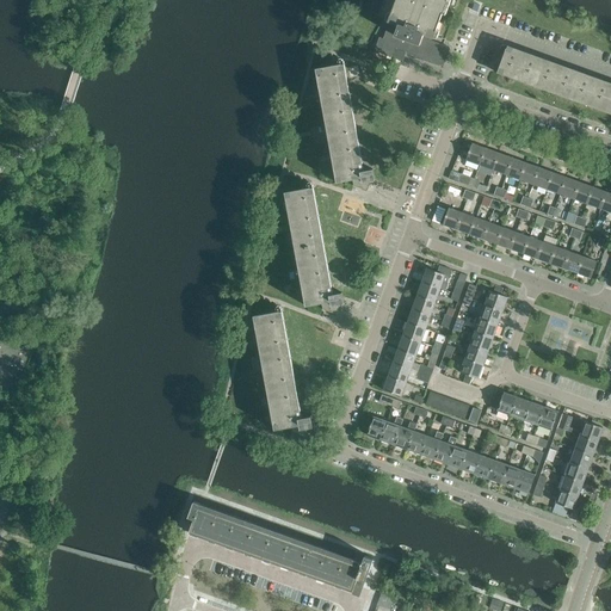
[(449,47),(432,41),(433,37),(446,0),(396,0),(389,22),(383,39),(380,38),(375,51),(399,60),(402,51),(439,66),(440,61),(445,63),(450,50),(450,49),(450,48),(449,47)]
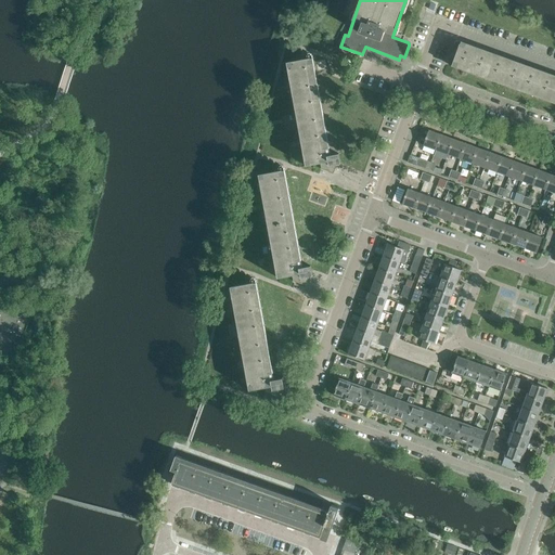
[(504,86),(554,103),(554,78),(460,44),(452,66),(504,86)]
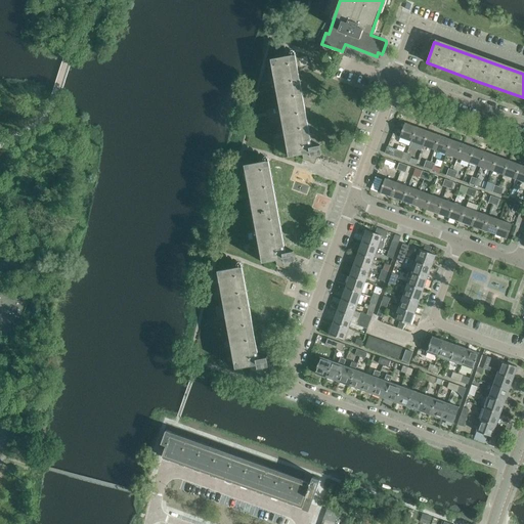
[(293,55),(288,56),(271,59),(289,157),(302,155),(303,159),(311,162),(314,156),(321,155),(319,145),(309,147),(293,55)]
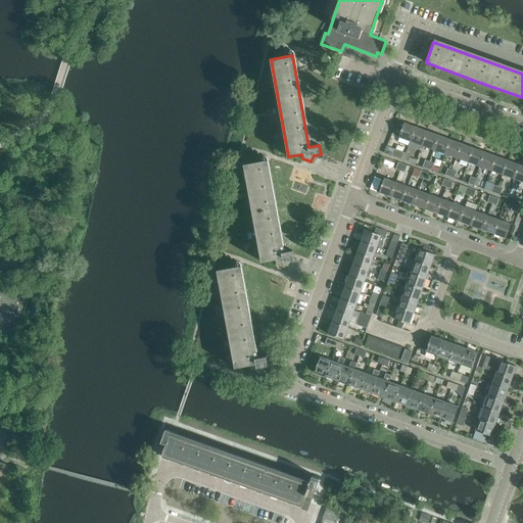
[(398,137),(411,141),(416,127),(403,123),(398,137)]
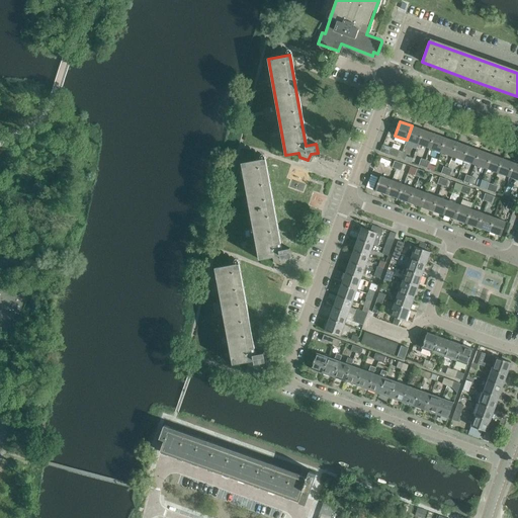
[(407,140),(418,144),(423,130),(412,125),(407,140)]
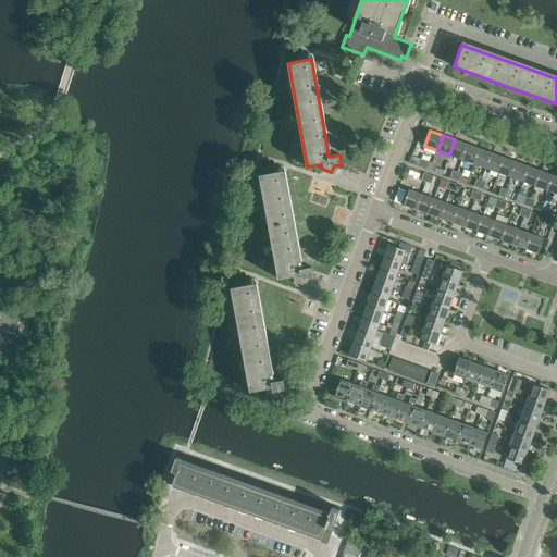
[(449,155),(461,159),(467,144),(455,139),(449,155)]
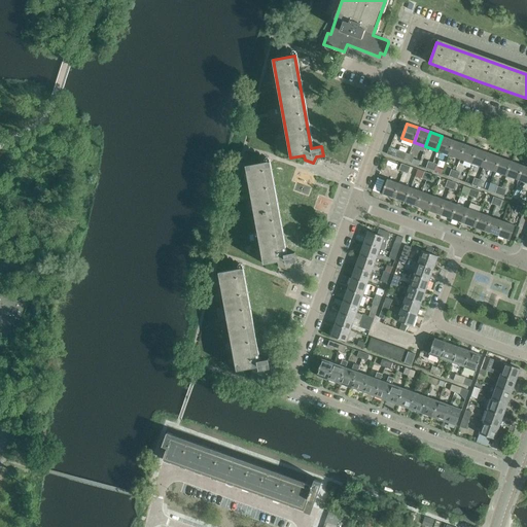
[(436,150),(448,154),(454,141),(442,136),(436,150)]
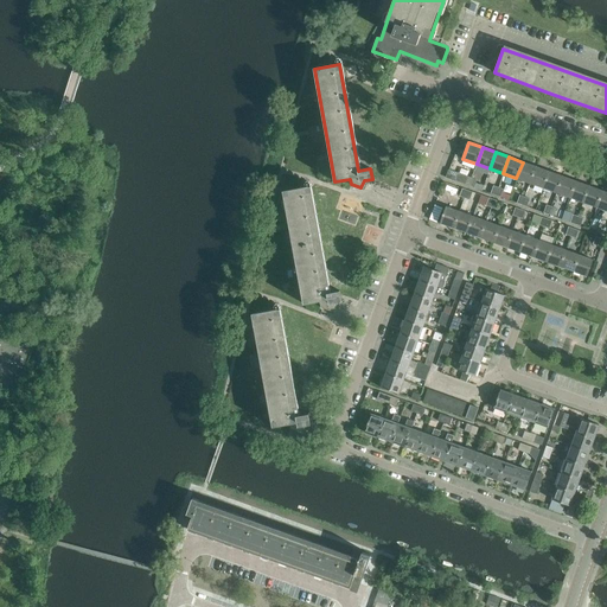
[(516,178),(530,184),(536,167),(523,163),(516,178)]
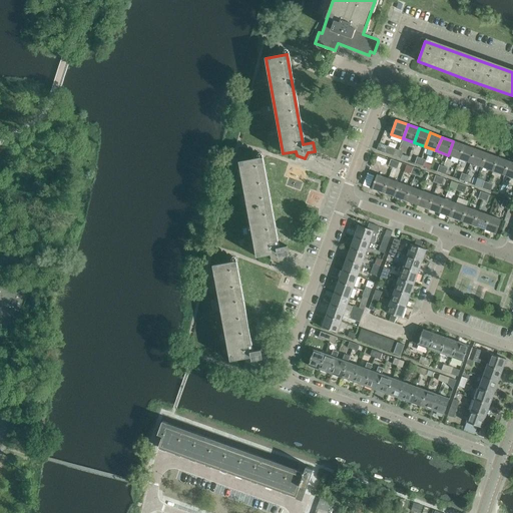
[(448,155),(459,159),(464,145),(453,141),(448,155)]
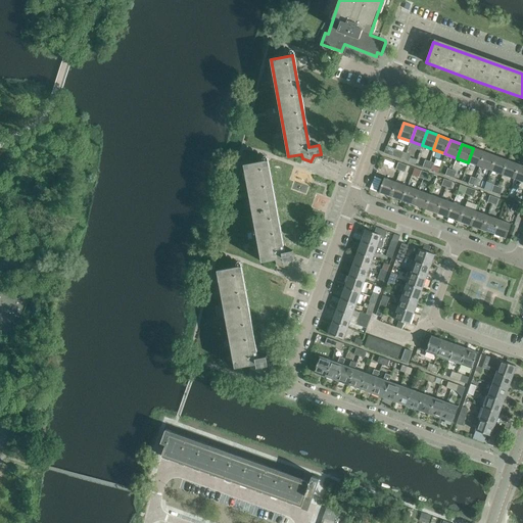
[(392,156),(403,160),(407,153),(385,146),(383,153),(392,156)]
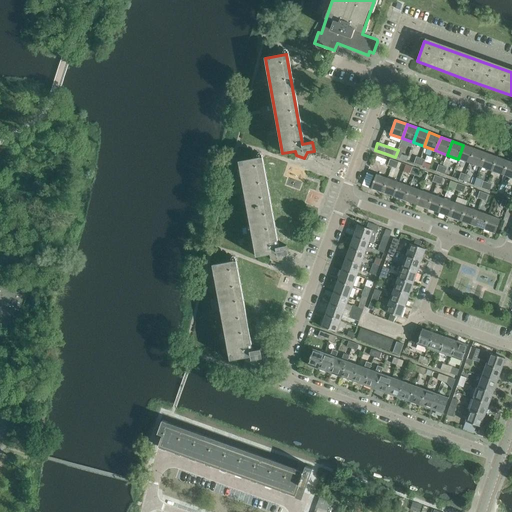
[(458,159),(469,163),(474,149),(463,145),(458,159)]
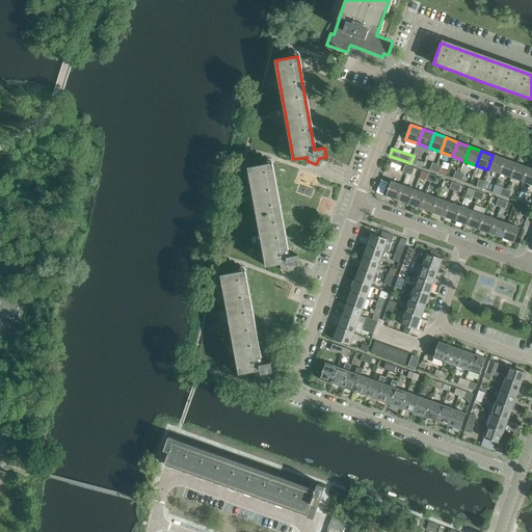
[(487,169),(500,174),(505,159),(493,155),(487,169)]
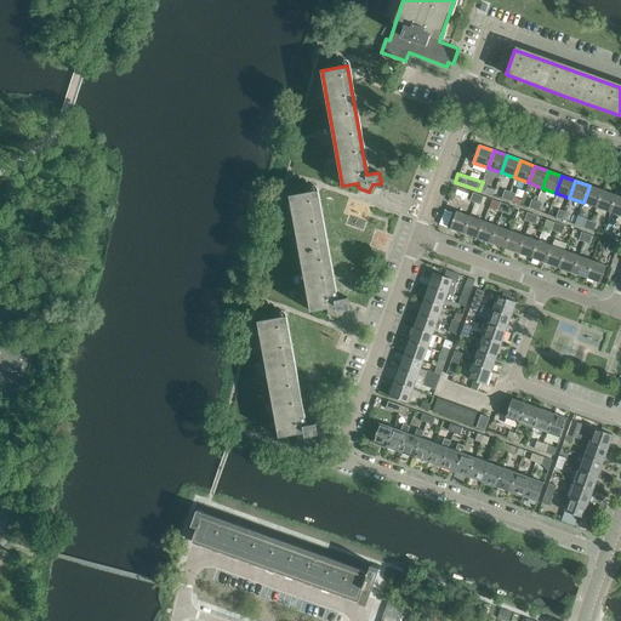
[(584,203),(597,208),(603,191),(590,186),(584,203)]
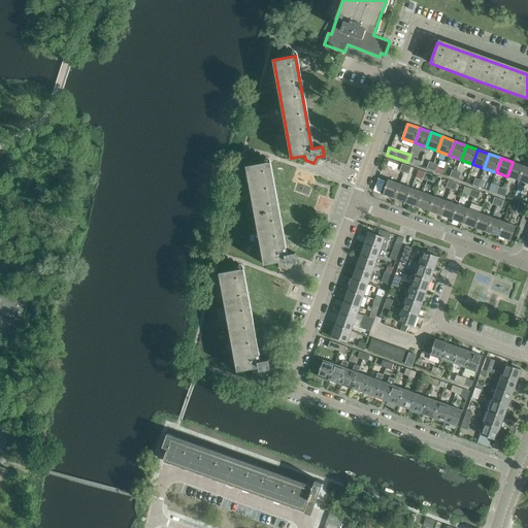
[(264,265),(277,262),(278,267),(288,270),(290,264),(297,263),(295,253),(285,255),(268,162),(246,166),(264,265)]
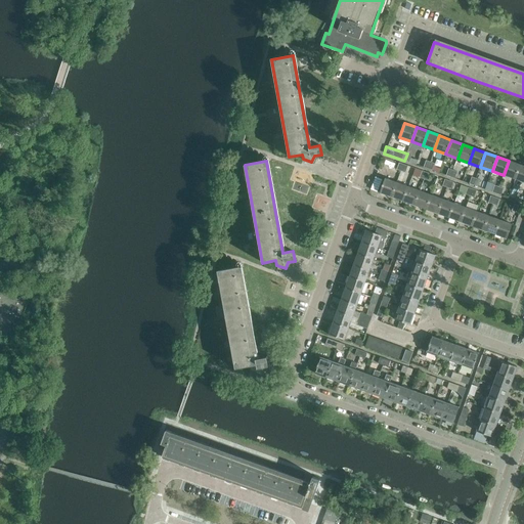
[(504,175),(515,179),(520,165),(509,161),(504,175)]
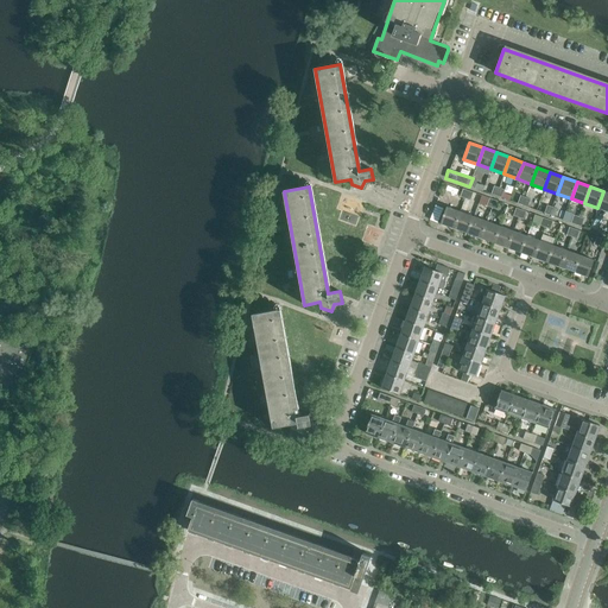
[(607,192),(603,191),(597,208),(607,211),(607,192)]
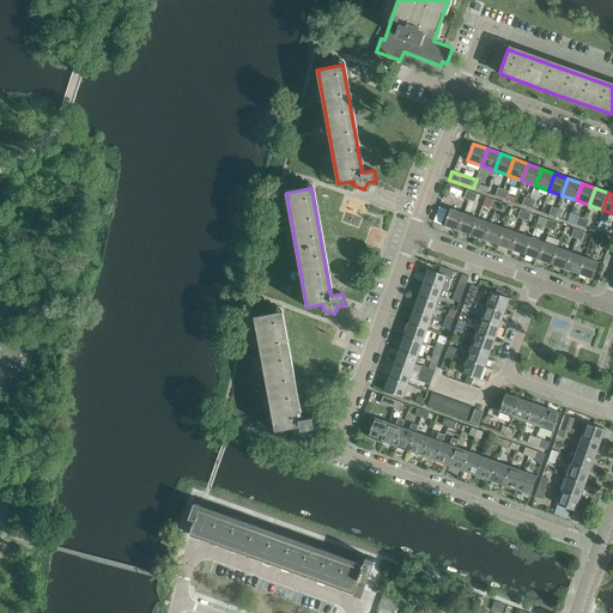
[(444,225),(457,230),(463,213),(450,208),(444,225)]
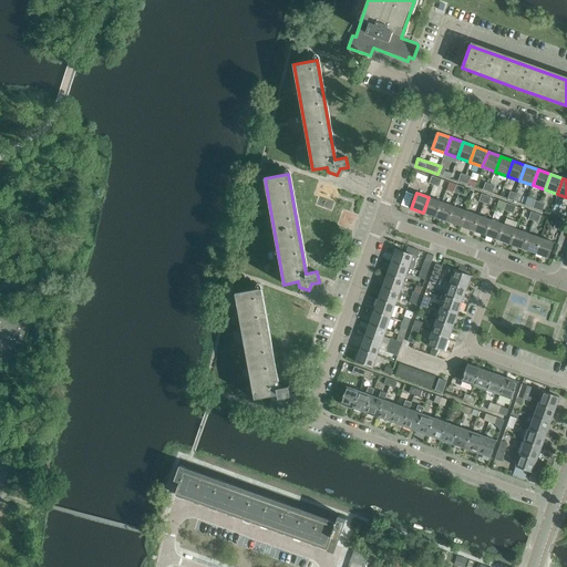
[(423,213),(435,217),(442,202),(429,197),(423,213)]
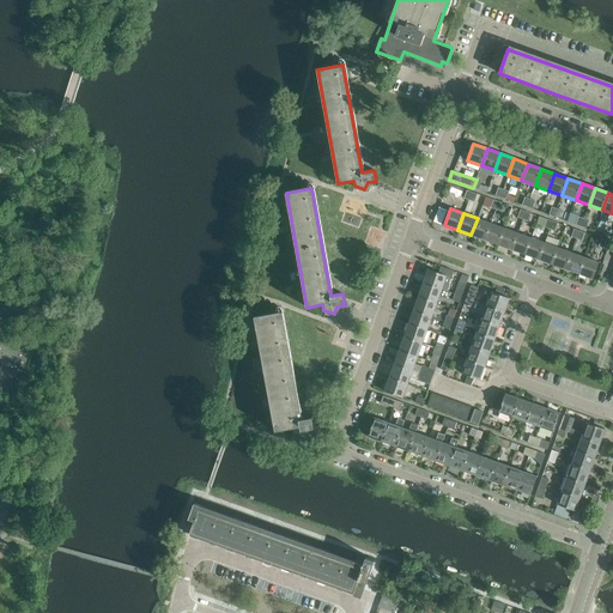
[(471,235),(485,240),(491,224),(478,218),(471,235)]
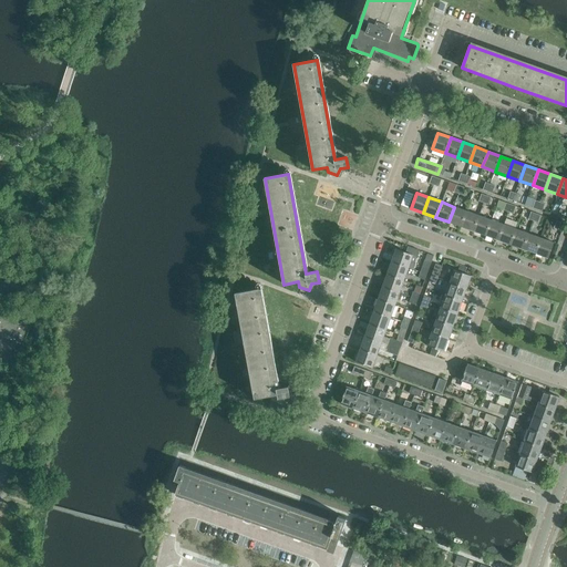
[(449,222),(461,227),(466,212),(454,207),(449,222)]
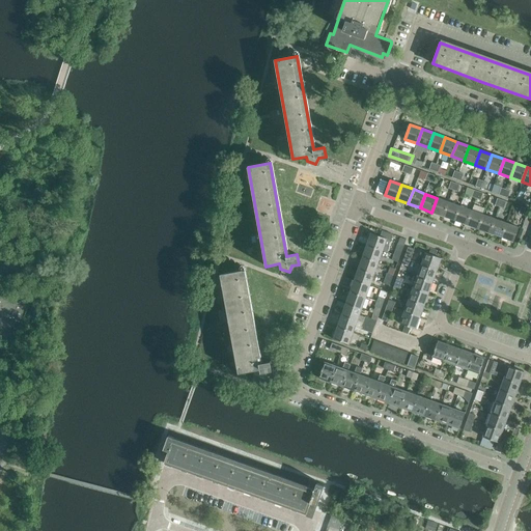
[(431,213),(443,217),(448,202),(437,198),(431,213)]
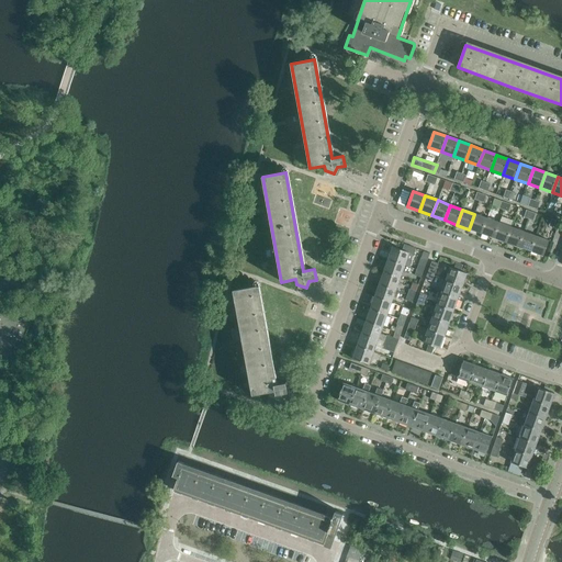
[(469,229),(482,234),(487,218),(474,214),(469,229)]
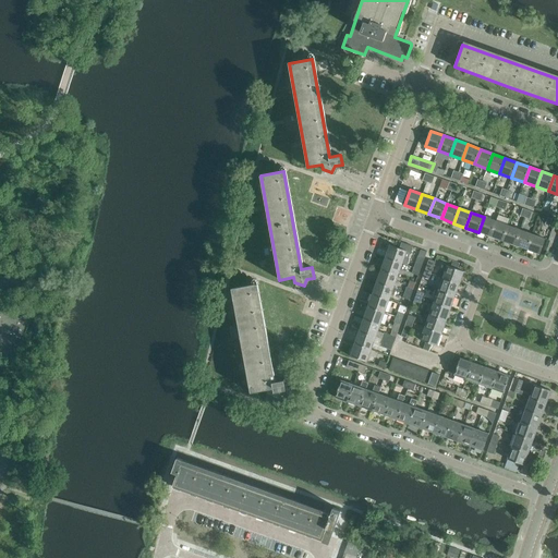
[(478,232),(490,237),(496,221),(484,217),(478,232)]
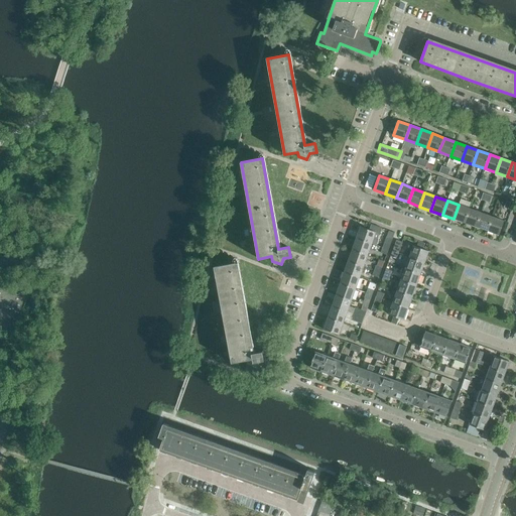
[(454,219),(465,223),(470,209),(459,205),(454,219)]
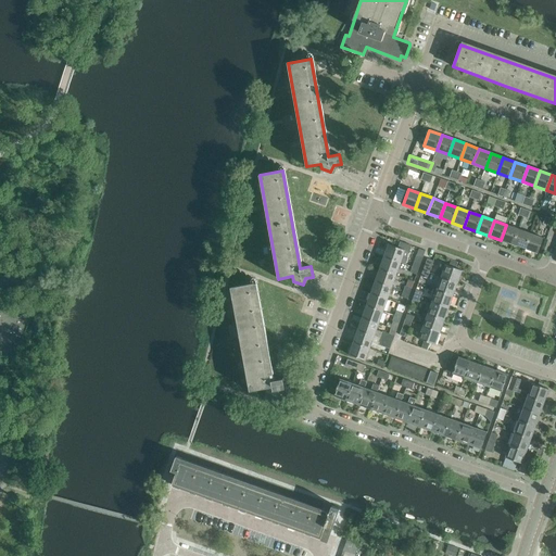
[(501,240),(513,244),(519,229),(506,225),(501,240)]
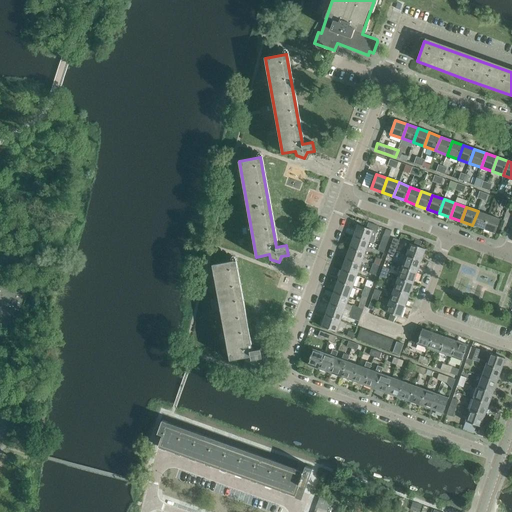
[(472,225),(484,229),(489,215),(478,211),(472,225)]
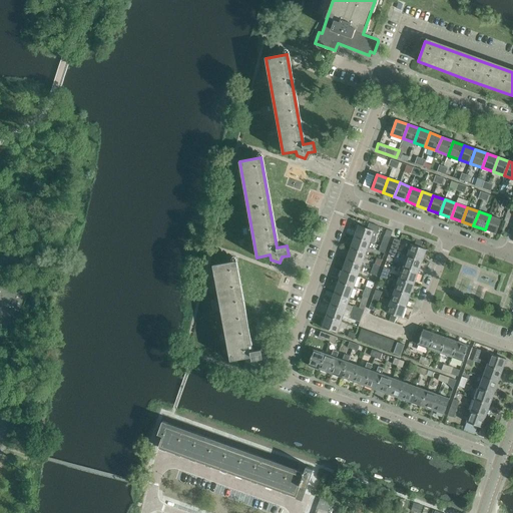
[(490,215),(485,229),(496,233),(501,219),(490,215)]
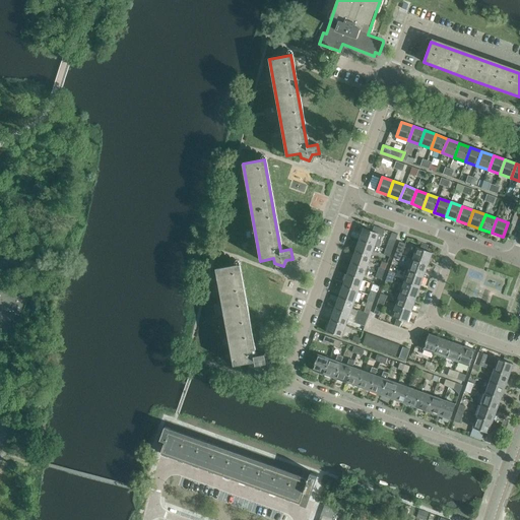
[(364,229),(360,241),(375,246),(378,247),(385,230),(374,225),(372,232),(364,229)]
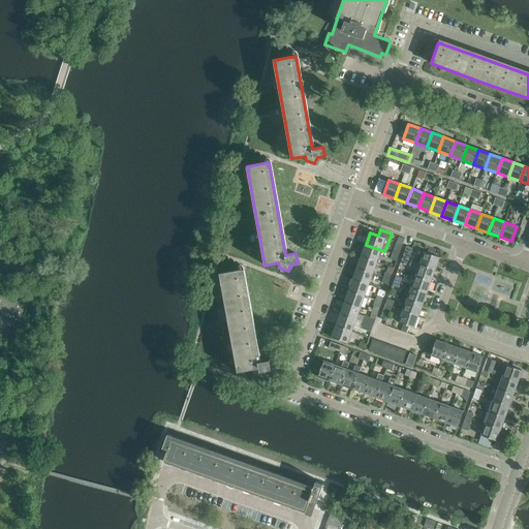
[(396,242),(392,254),(398,256),(402,245),(396,242)]
